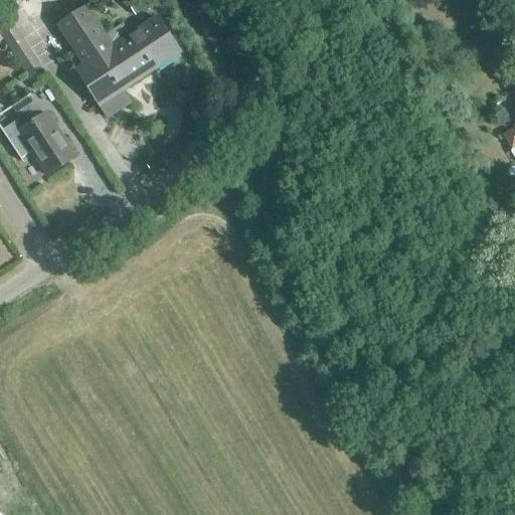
[(76,71),(100,106),(108,119),(130,104),(122,91),(180,52),(157,18),(131,36),(123,24),(105,36),(87,8),(58,26),(76,53),(75,53),(81,62),(82,61),(86,65),(76,71)]
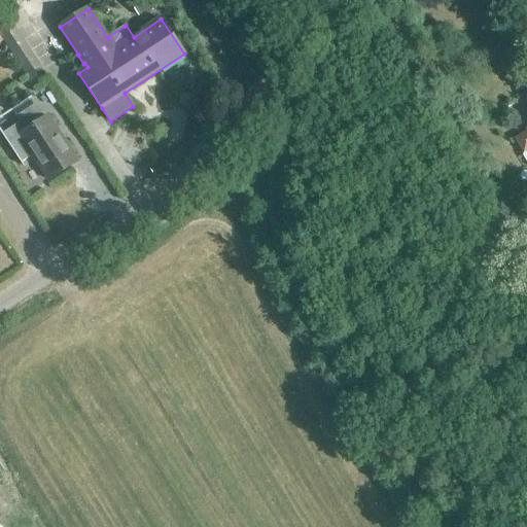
[(20,119),(1,132),(21,163),(32,155),(48,180),(77,161),(48,116),(44,119),(31,99),(13,110),(20,119)]
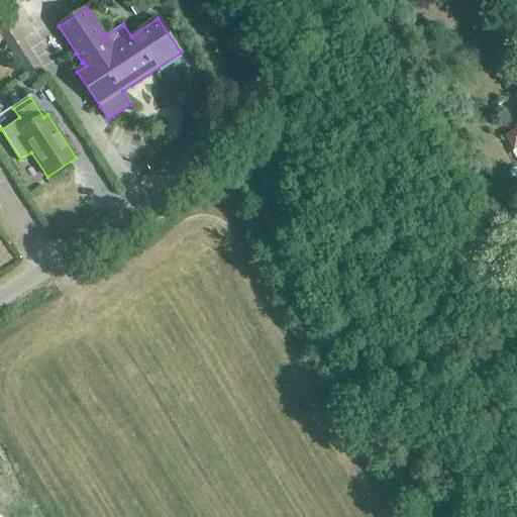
[(516,97),(516,98),(516,99),(516,123),(514,125),(516,128),(505,135),(513,149),(516,146),(516,97)]
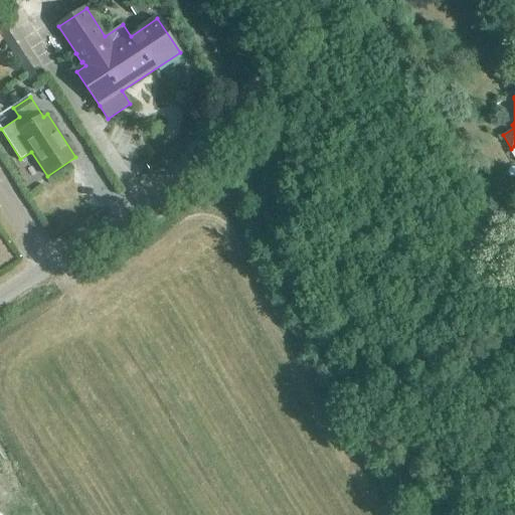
[(174,163),(197,157),(193,142),(170,147),(174,163)]
